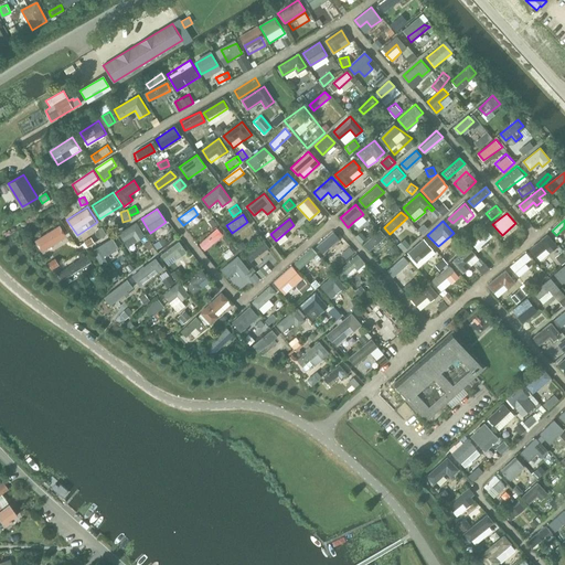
[(60,223),(33,238),(40,251),(66,235),(60,223)]
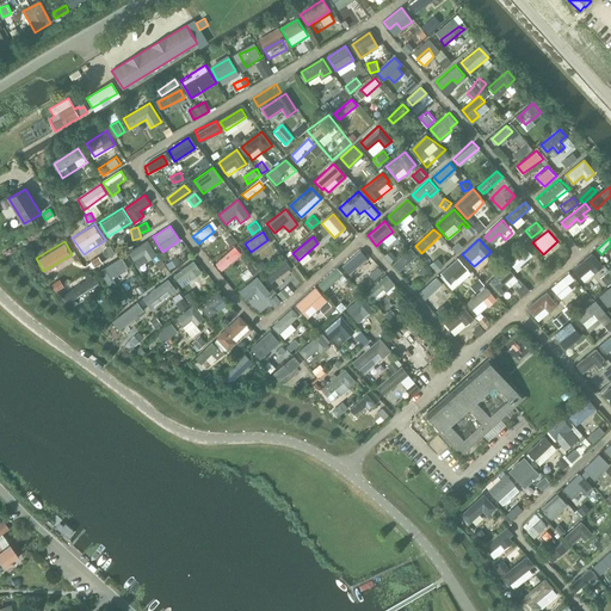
[(147,241),(128,252),(137,267),(156,255),(147,241)]
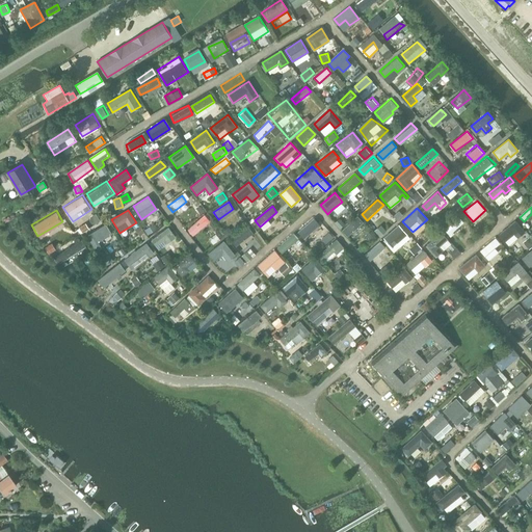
[(193,237),(211,222),(204,214),(186,230),(193,237)]
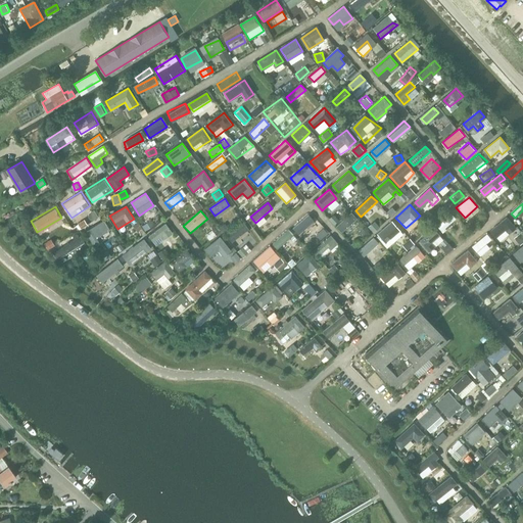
[(298,234),(315,219),(308,212),(292,227),(298,234)]
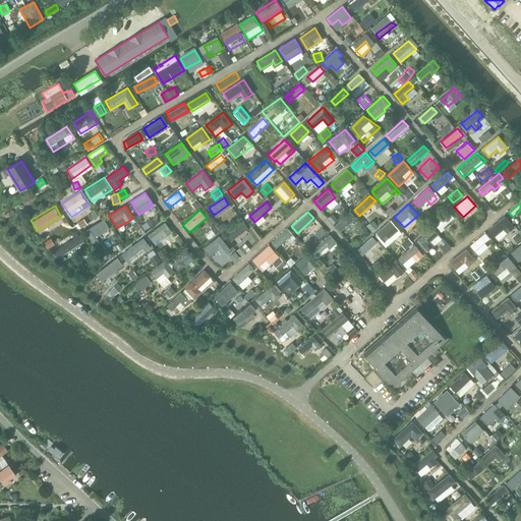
[(336,225),(342,231),(356,219),(351,213),(336,225)]
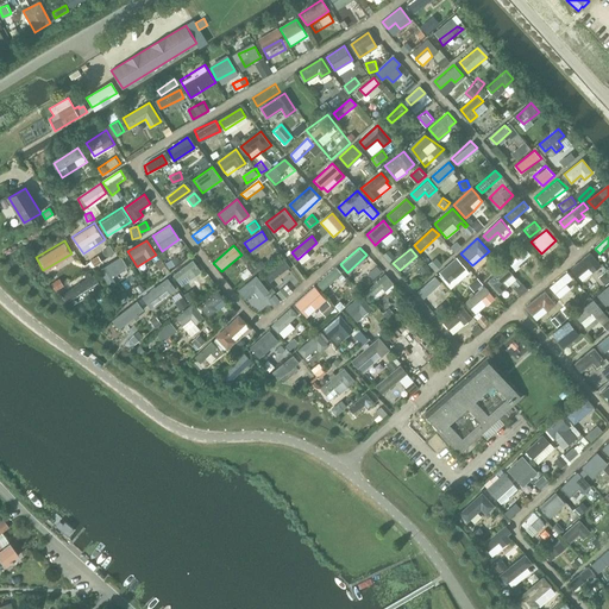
[(526,249),(512,263),(516,268),(532,253),(526,249)]
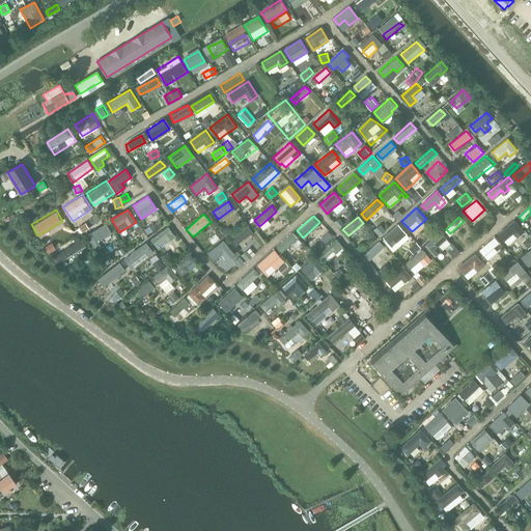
[(514,220),(498,233),(504,241),(507,245),(523,231),(514,220)]
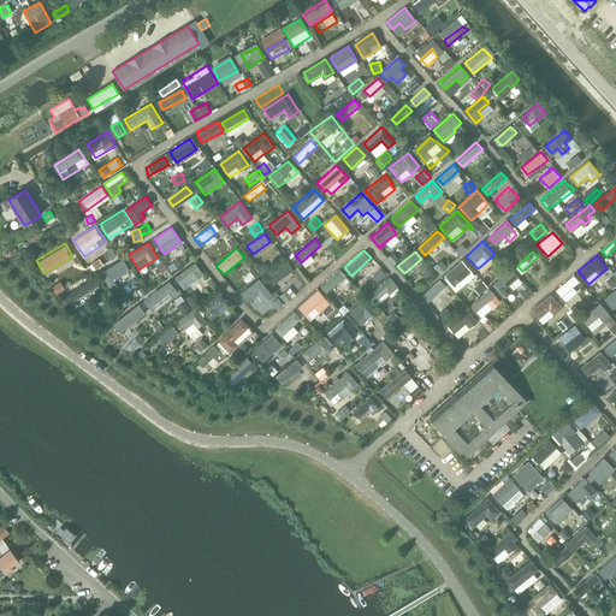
[(462,258),(444,273),(454,284),(472,270),(462,258)]
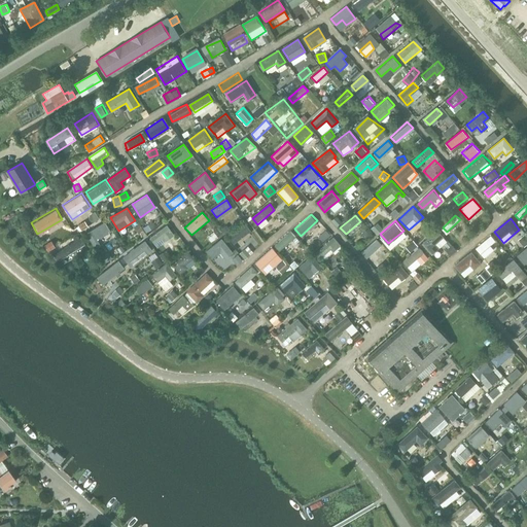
[(104,221),(85,234),(92,243),(97,240),(110,232),(104,221)]
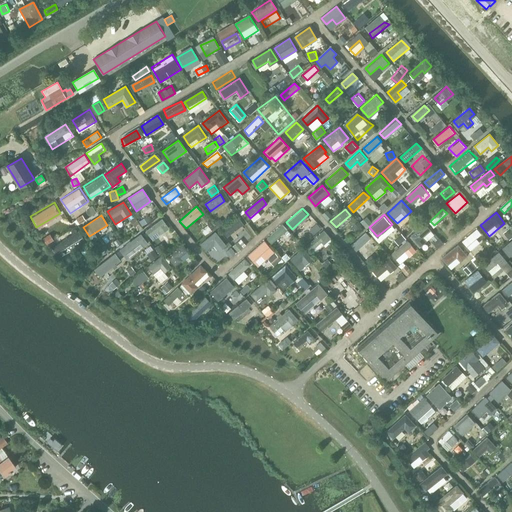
[(367,215),(360,220),(365,226),(371,221),(367,215)]
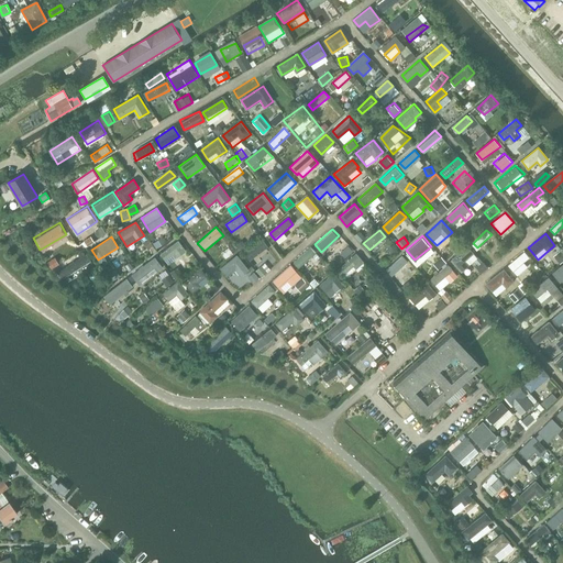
[(508,250),(517,243),(512,238),(504,244),(508,250)]
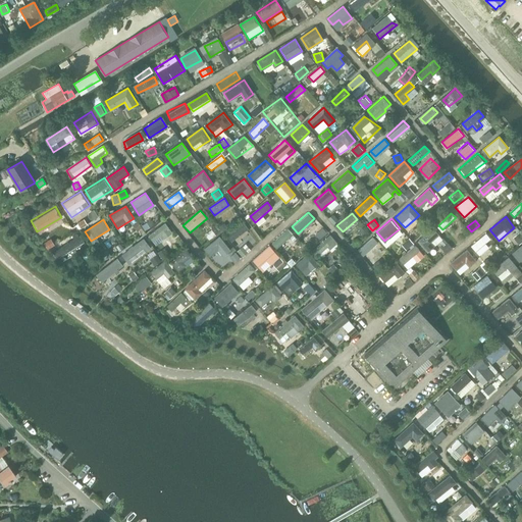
[(243,222),(226,235),(235,243),(250,231),(243,222)]
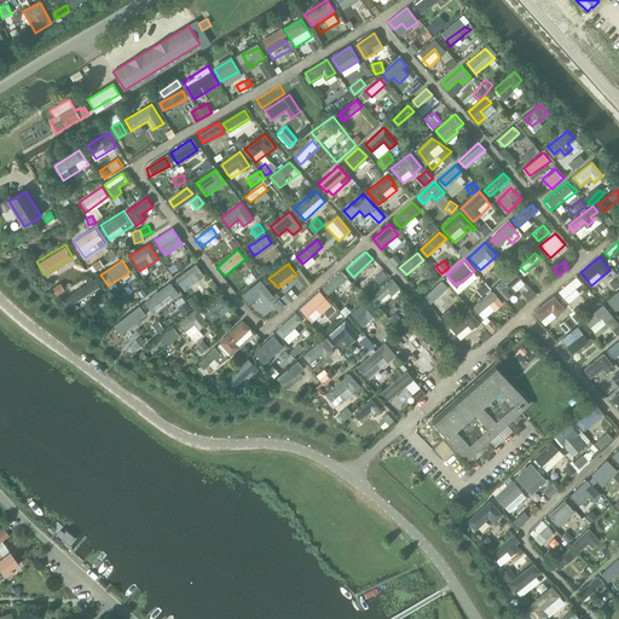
[(195,265),(175,279),(180,287),(181,285),(185,290),(204,276),(195,265)]
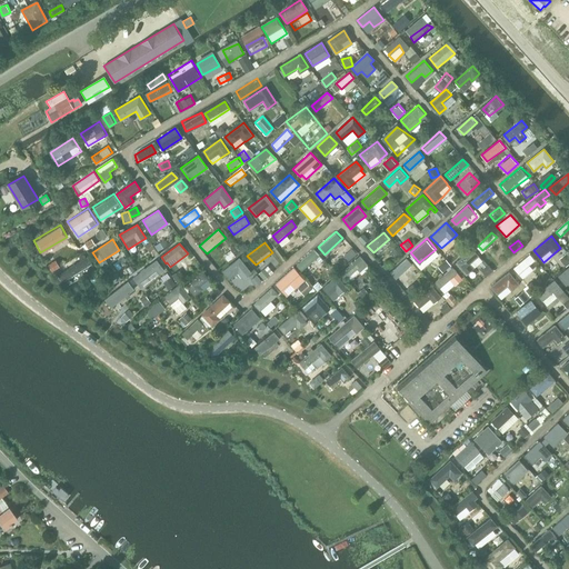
[(463,255),(455,262),(466,275),(481,260),(478,257),(478,256),(472,250),(471,248),(463,255)]
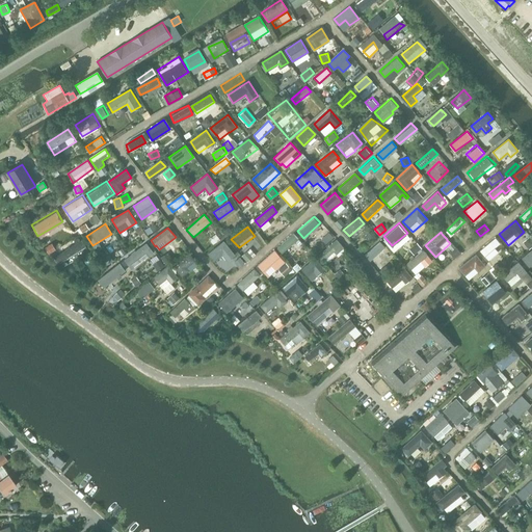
[(292,234),(276,248),(283,255),(299,240),(292,234)]
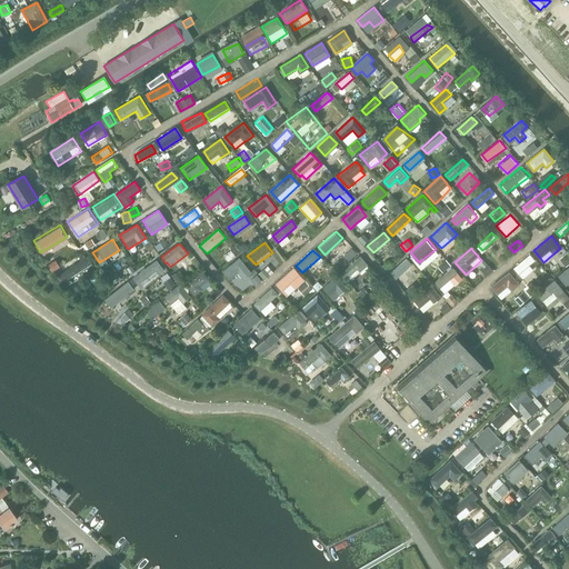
[(346,277),(357,267),(359,270),(368,262),(360,255),(340,272),(346,277)]
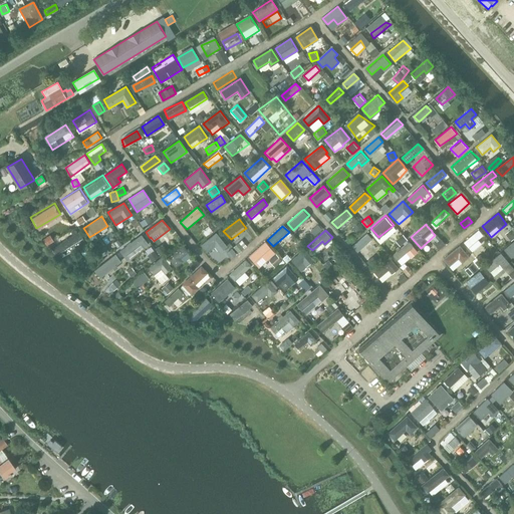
[(464,243),(469,249),(484,236),(479,230),(464,243)]
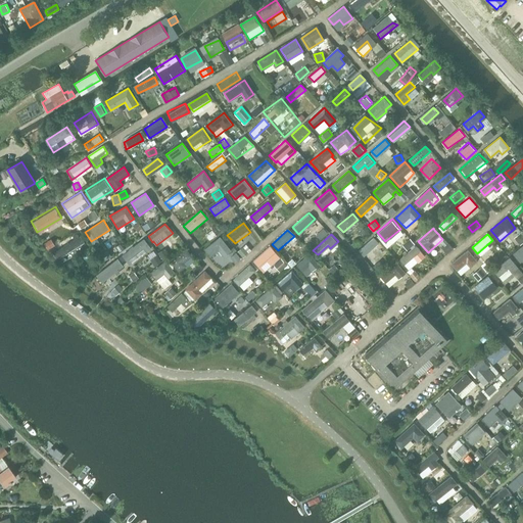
[(220,236),(204,249),(210,256),(218,250),(223,256),(231,250),(220,236)]
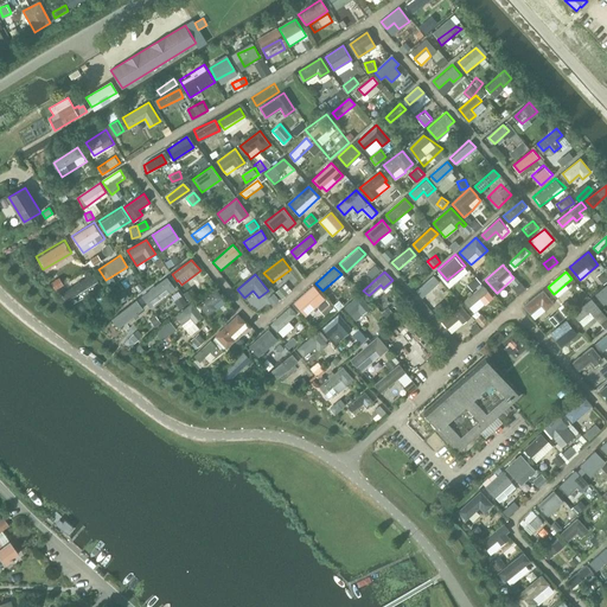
[(64,293),(69,300),(97,283),(93,275),(64,293)]
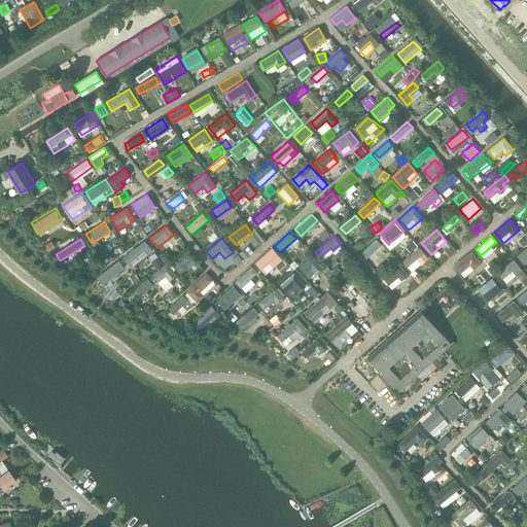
[(121,256),(130,267),(152,249),(144,239),(121,256)]
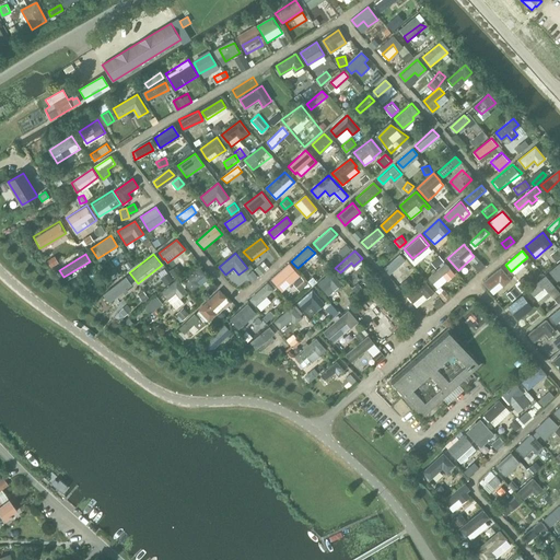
[(388,276),(406,260),(400,255),(383,269),(388,276)]
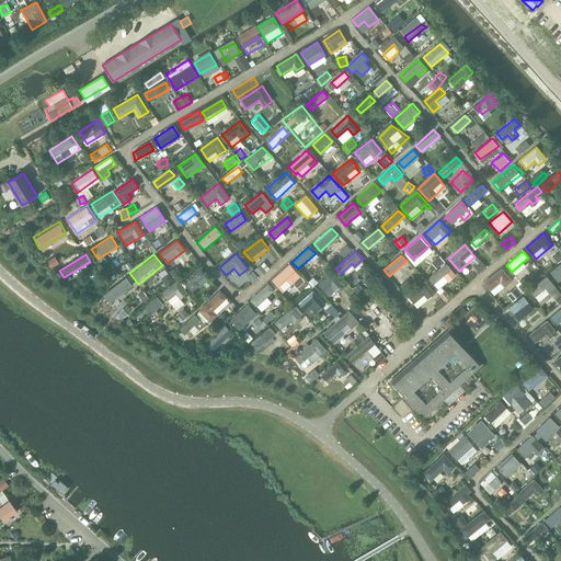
[(439,255),(432,261),(436,266),(444,261),(439,255)]
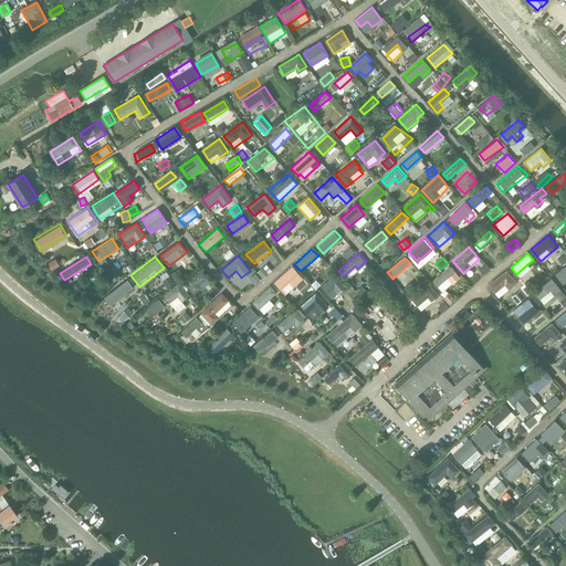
[(51,269),(58,263),(54,259),(48,263),(51,269)]
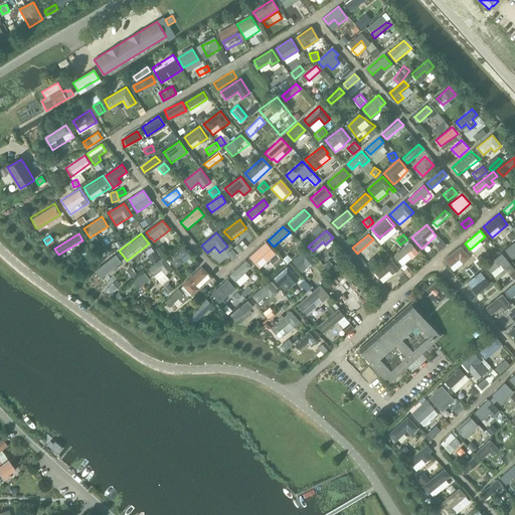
[(440,248),(446,244),(442,238),(435,242),(440,248)]
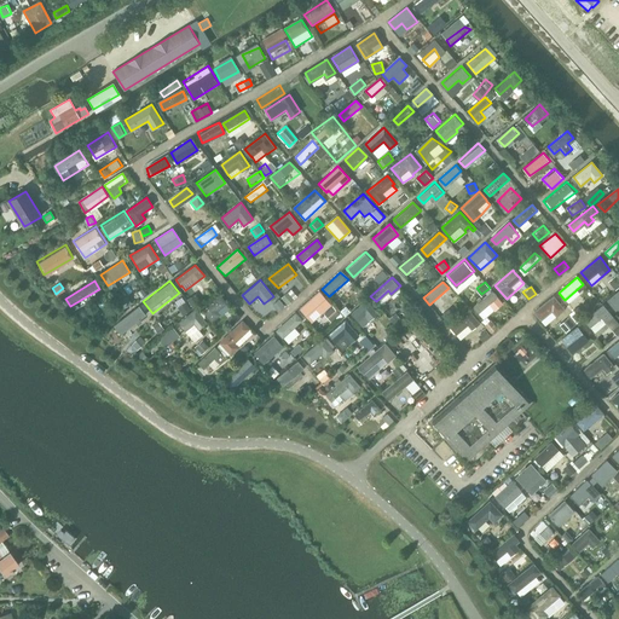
[(290,288),(282,296),(287,302),(296,294),(290,288)]
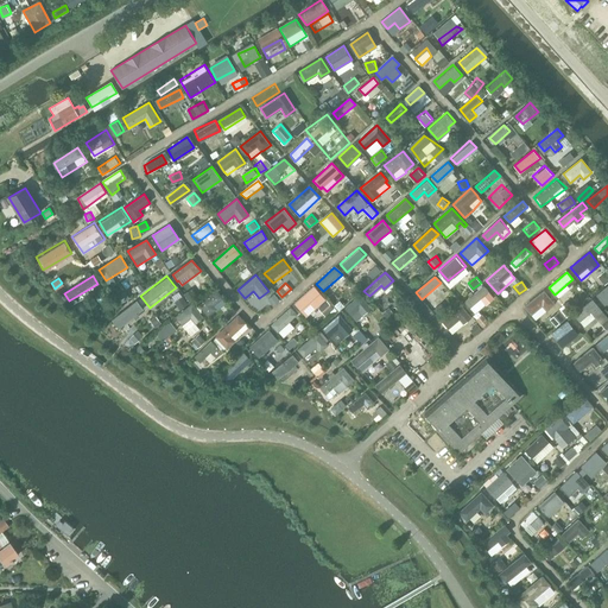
[(607,284),(595,295),(603,305),(607,301),(607,284)]
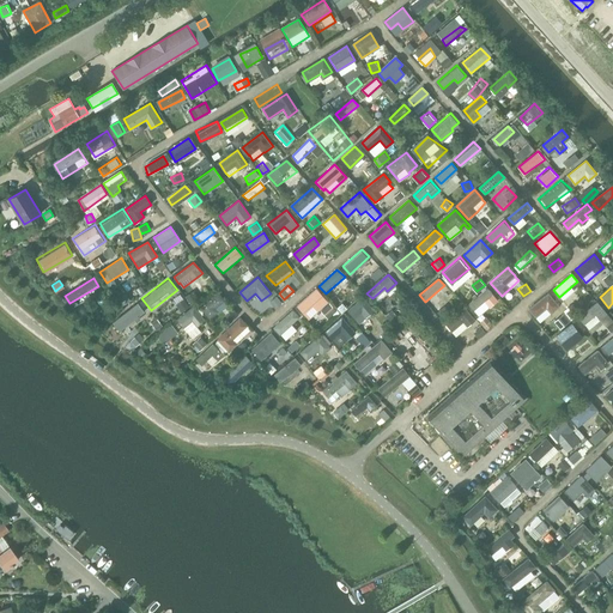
[(316,289),(297,305),(304,313),(314,303),(320,308),(327,299),(316,289)]
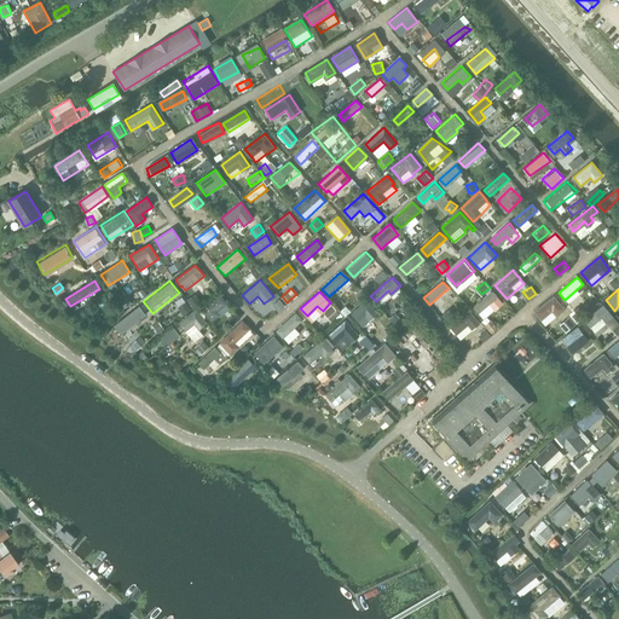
[(191,306),(201,302),(196,293),(186,298),(191,306)]
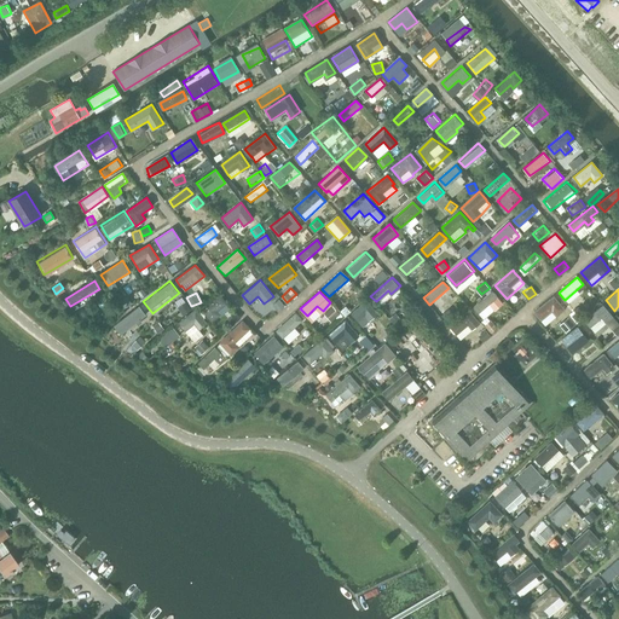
[(128,295),(121,299),(126,306),(132,302),(128,295)]
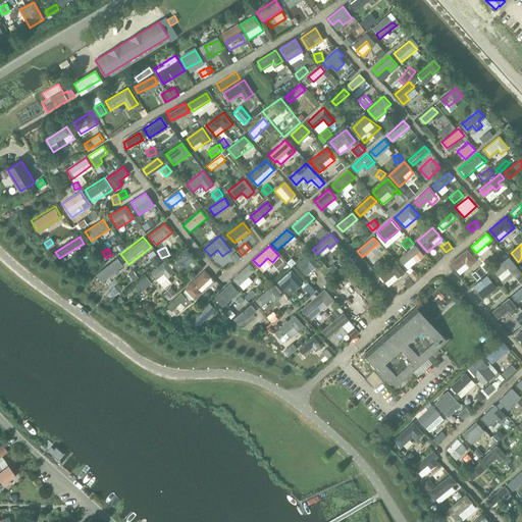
[(186,249),(170,260),(178,271),(186,265),(184,262),(191,256),(186,249)]
